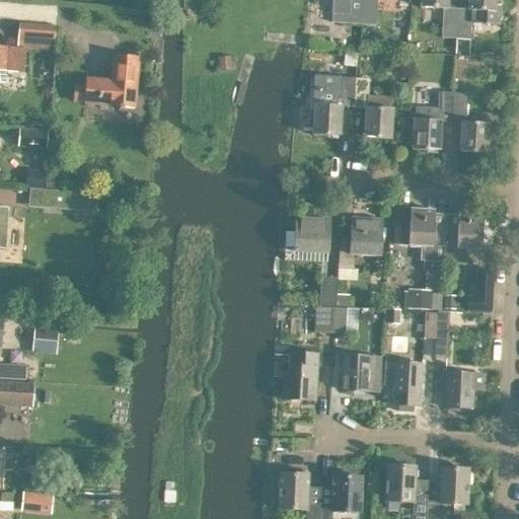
[(331,0),(331,22),(361,23),(362,0),(331,0)]
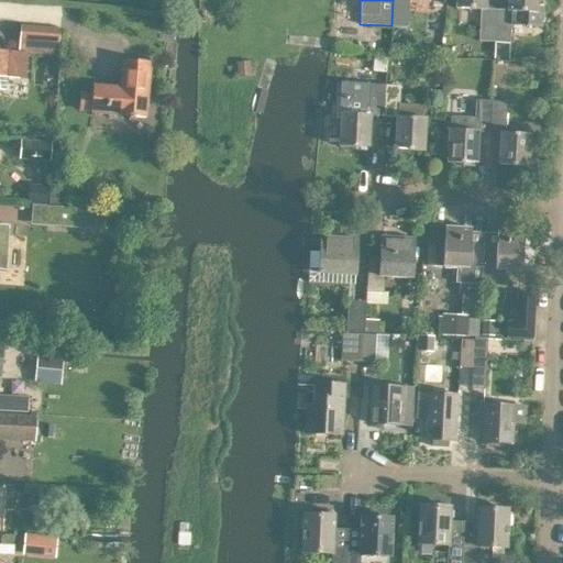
[(393,0),(392,25),(407,26),(408,0),(393,0)]
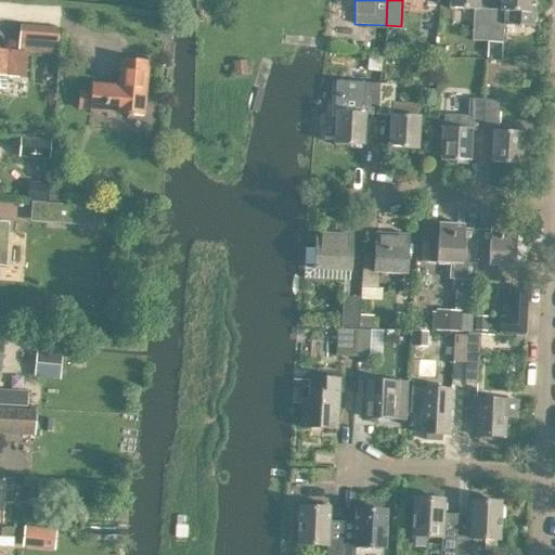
[(472,39),(486,40),(488,40),(489,9),(478,8),(478,0),(449,0),(449,8),(474,9),(472,39)]
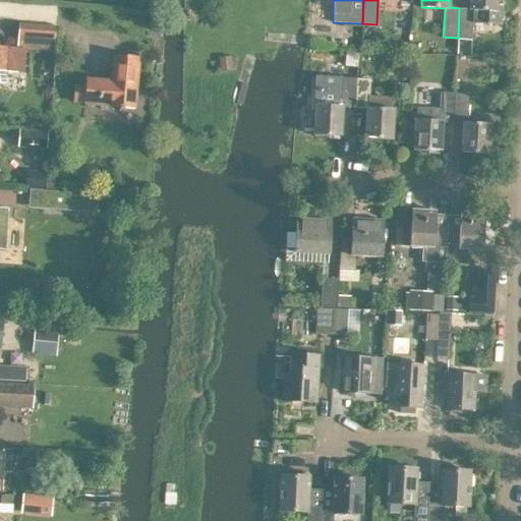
[(459,8),(458,38),(471,38),(472,22),(501,23),(502,5),(496,4),(495,0),(470,0),(470,8),(459,8)]
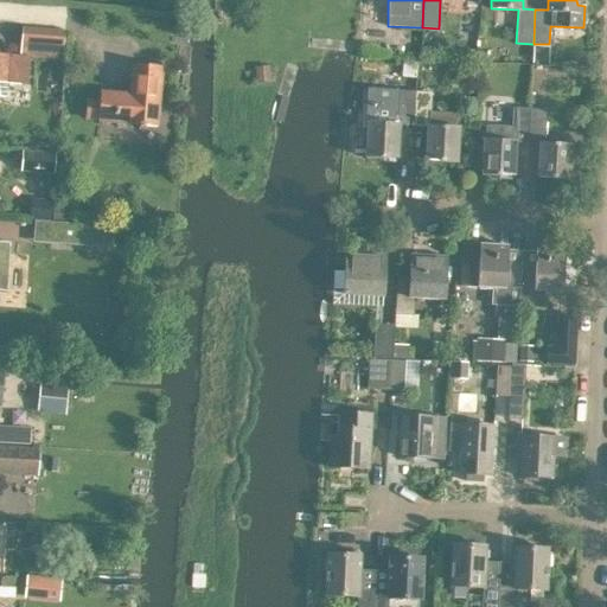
[(0,52),(0,95),(5,96),(6,83),(26,84),(29,57),(62,61),(64,32),(21,29),(19,55),(0,52)]
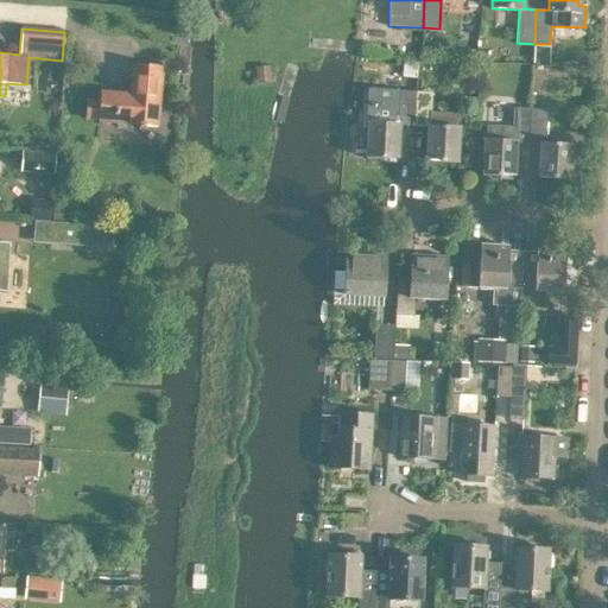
[(534,46),(533,61),(548,61),(548,48),(534,46)]
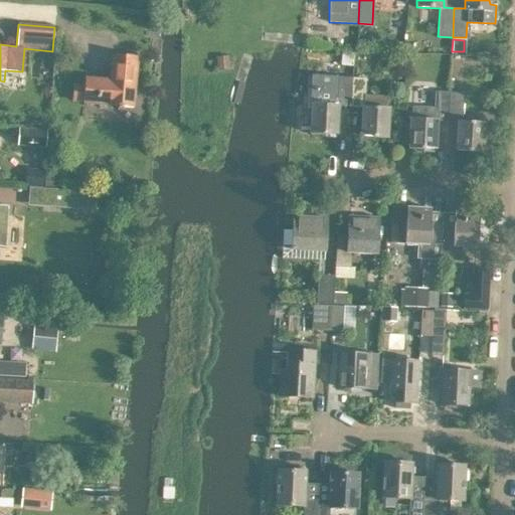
[(339,49),(339,64),(352,65),(353,50),(339,49)]
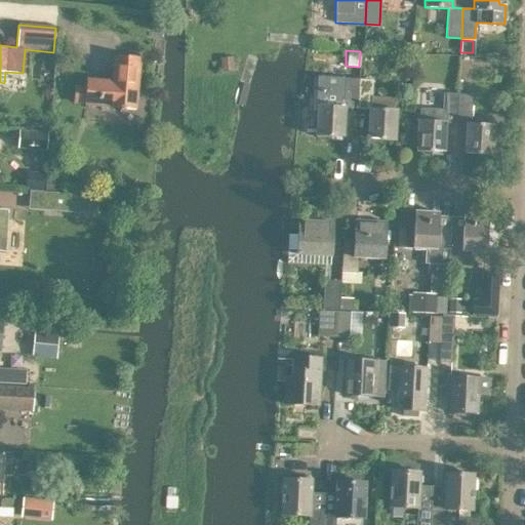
[(84,104),(84,106),(136,110),(139,58),(115,56),(113,82),(86,80),(86,87),(75,87),(74,103),(84,104)]
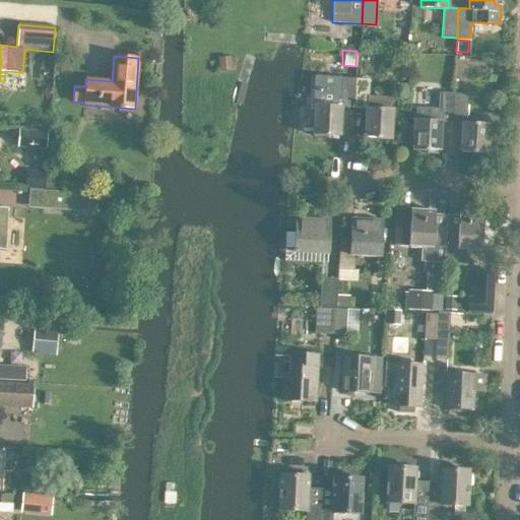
[(231,57),(217,58),(218,71),(232,69),(231,57)]
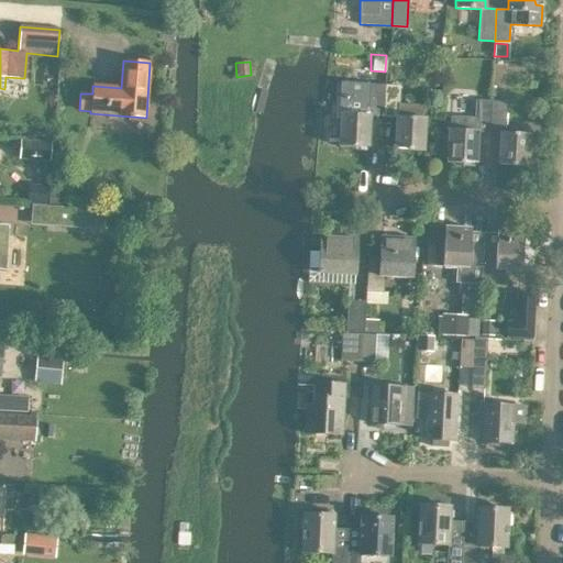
[(370,117),(383,117),(385,85),(385,78),(375,78),(375,84),(368,84),(368,99),(342,97),(341,113),(339,146),(356,147),(356,145),(368,146),(370,117)]
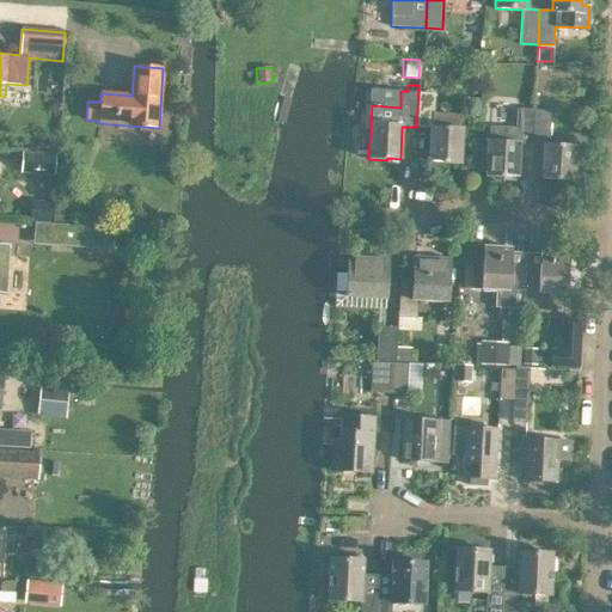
[(460,129),(460,115),(434,112),(434,92),(418,92),(416,127),(430,128),(428,160),(444,161),(444,163),(460,164),(461,129),(460,129)]
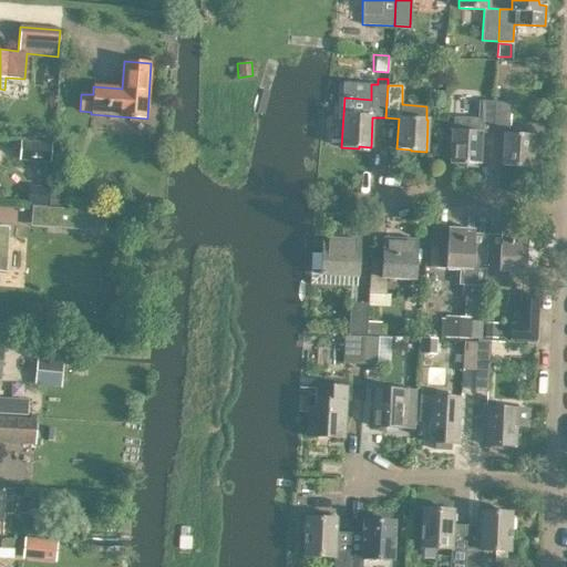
[(482,133),(493,134),(495,100),(480,99),(477,119),(453,117),(453,130),(452,130),(450,163),(466,164),(466,163),(480,163),(482,133)]
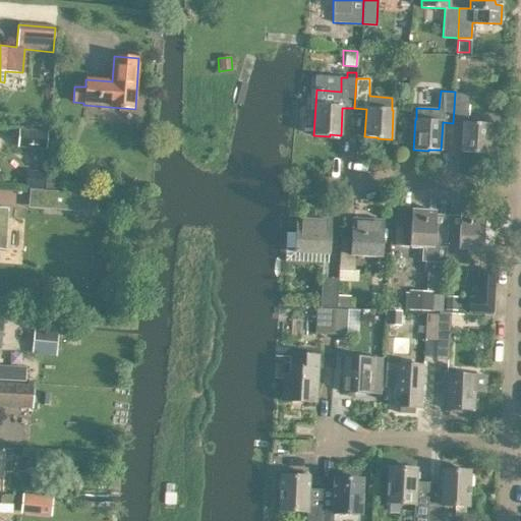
[(455,92),(453,123),(464,123),(462,151),(472,152),(472,154),(488,154),(490,124),(466,122),(468,93),(455,92)]
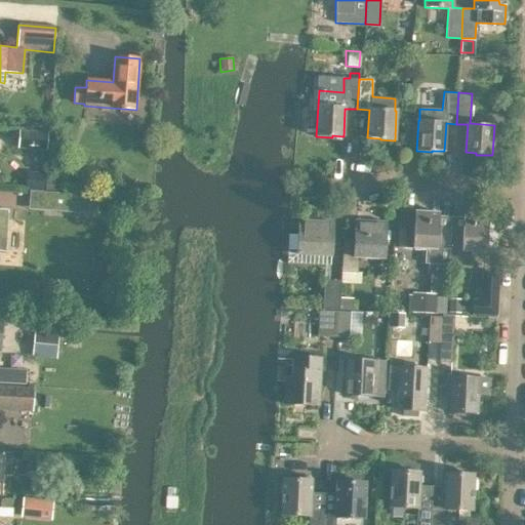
[(45,148),(46,134),(18,132),(17,146),(45,148)]
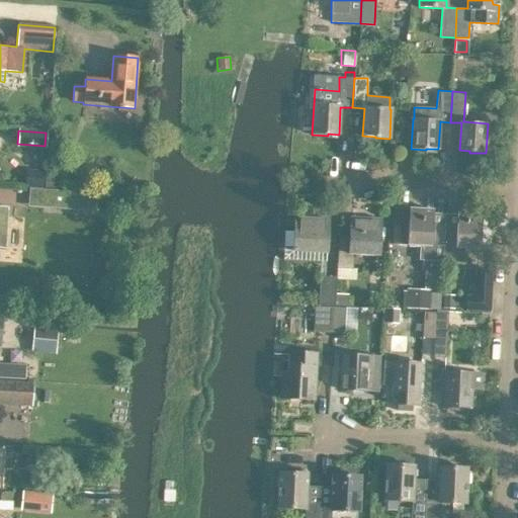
[(26,170),(26,185),(42,186),(44,171),(26,170)]
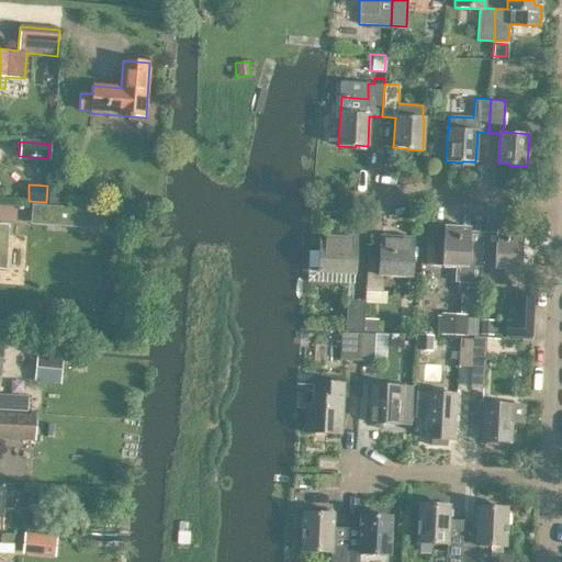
[(48,192),(48,203),(64,204),(64,192),(48,192)]
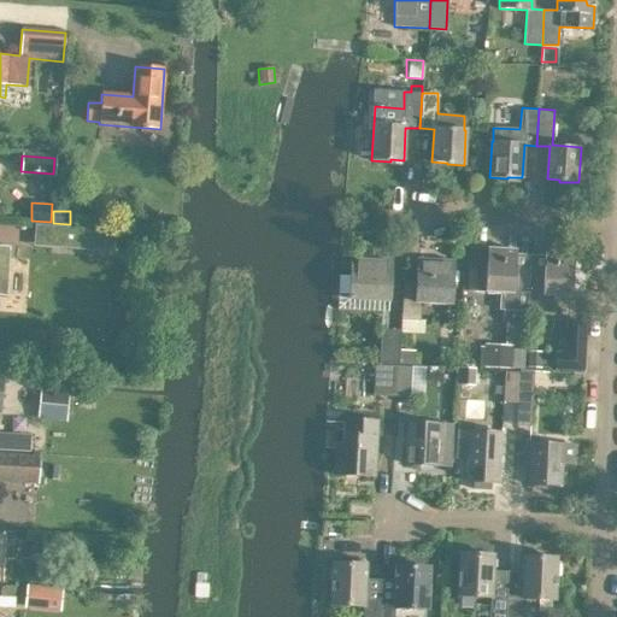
[(113,252),(116,230),(39,224),(37,246),(113,252)]
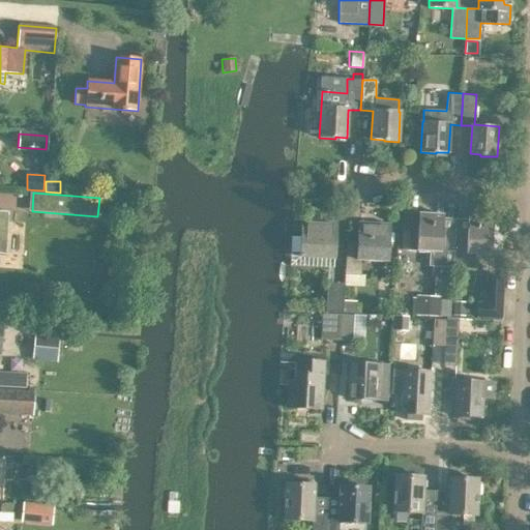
[(404,231),(403,249),(416,251),(430,252),(429,266),(436,265),(436,275),(451,276),(452,268),(455,229),(443,228),(444,214),(418,213),(417,232),(404,231)]
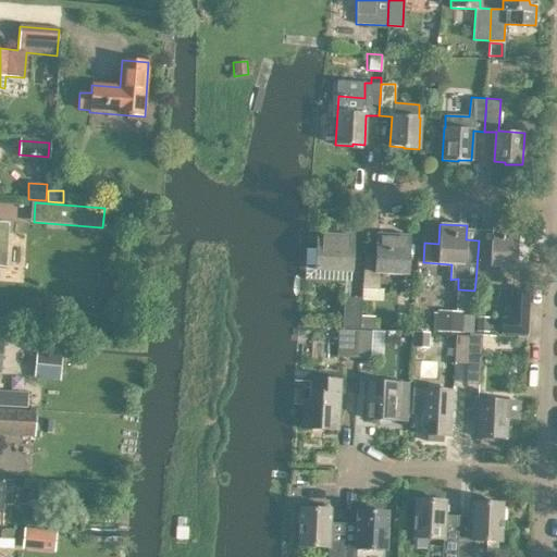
[(479,240),(475,282),(502,282),(503,267),(517,268),(519,229),(493,226),(492,240),(479,240)]
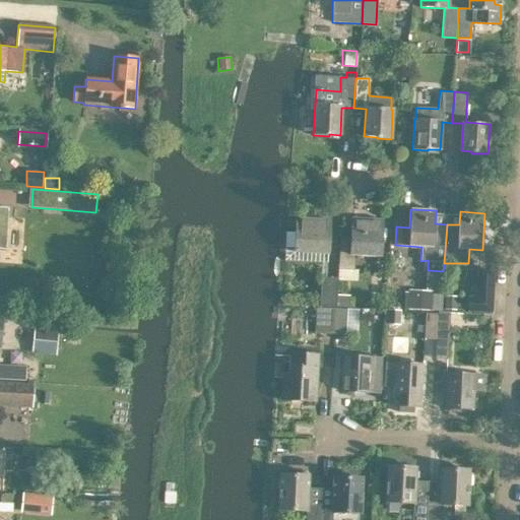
[(285,233),(284,248),(287,248),(296,248),(296,252),(329,253),(330,217),(296,216),(296,233),(289,233),(285,233)]
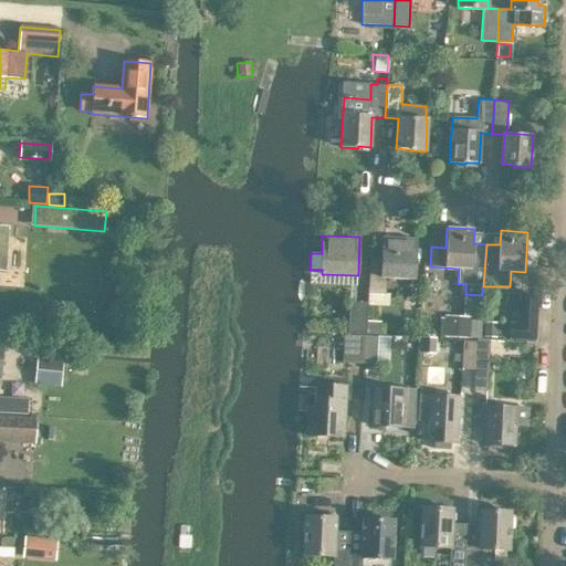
[(371,261),(369,292),(387,293),(388,278),(416,279),(418,239),(384,238),(383,261),(371,261)]
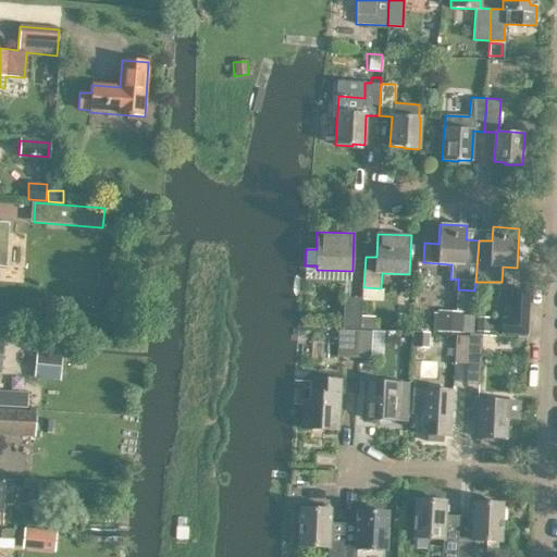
[(502,319),(500,334),(527,335),(528,292),(510,291),(510,313),(505,319),(502,319)]
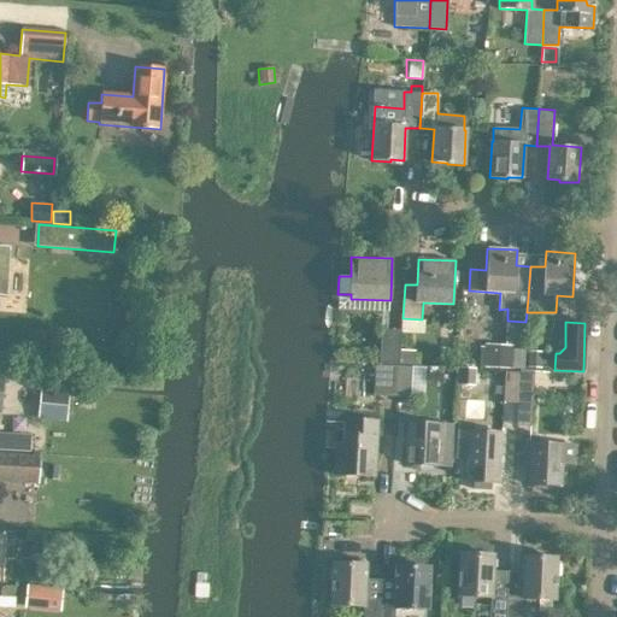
[(381,329),(378,363),(399,364),(400,350),(401,329),(381,329)]
